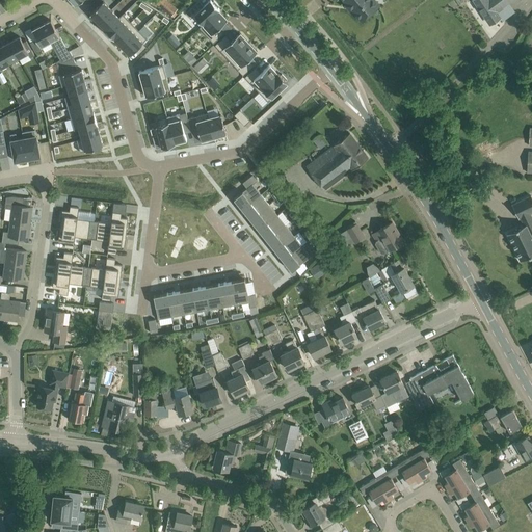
[(153,0),(171,16),(178,8),(166,0),(153,0)]
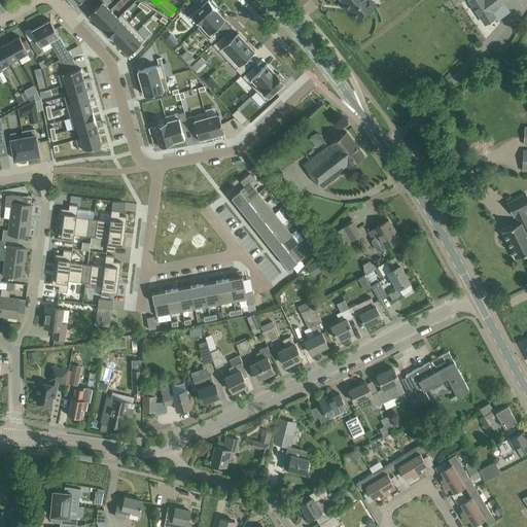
[(195,2),(183,12),(188,19),(192,14),(201,24),(197,27),(198,28),(217,10),(217,9),(216,7),(217,6),(212,0),(210,1),(209,0),(207,0),(202,5),(199,8),(195,3),(195,2)]
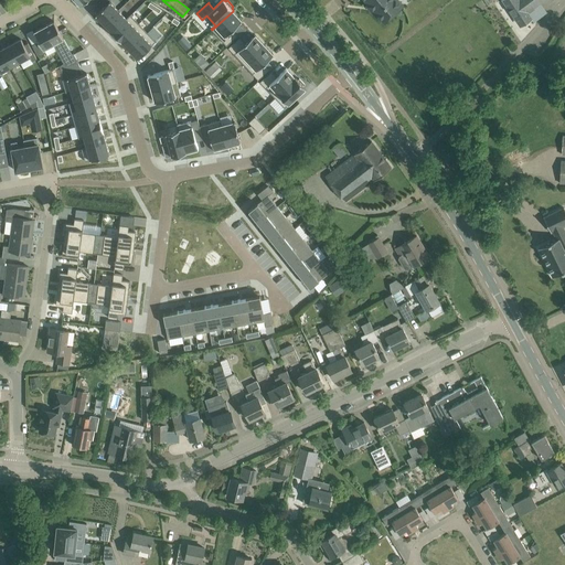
[(364,0),(368,3),(373,10),(384,22),(385,21),(394,13),(403,6),(397,0),(364,0)]
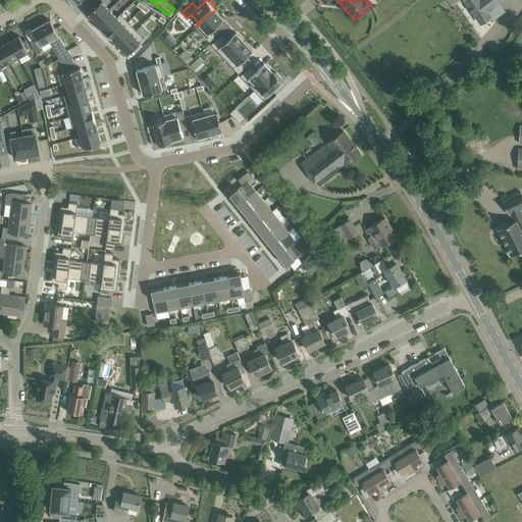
[(483,0),(465,0),(481,23),(490,16),(489,14),(482,5),(485,2),(483,0)]
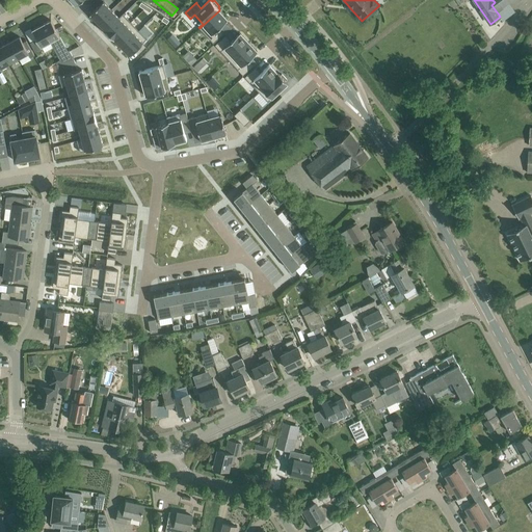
[(521,0),(493,0),(495,2),(496,3),(491,5),(499,15),(521,0)]
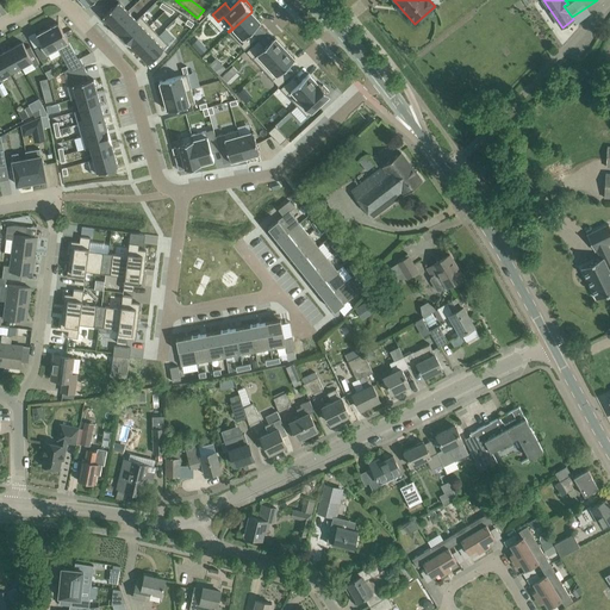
[(118,1),(103,16),(112,25),(128,10),(118,1)]
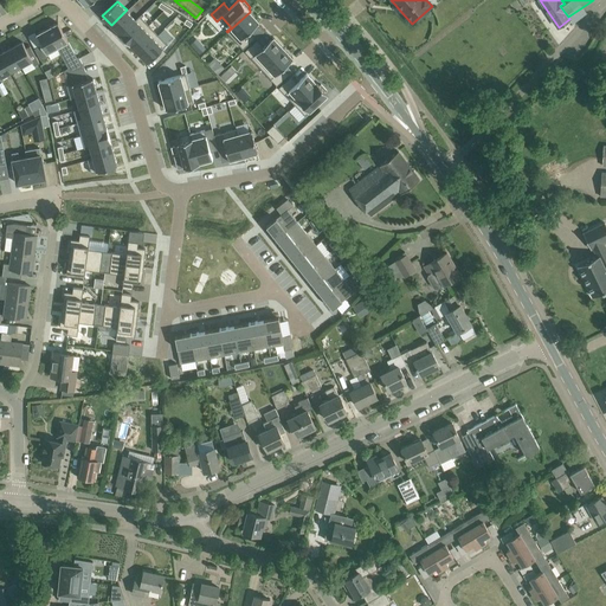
[(127,10),(111,25),(120,34),(135,19),(127,10)]
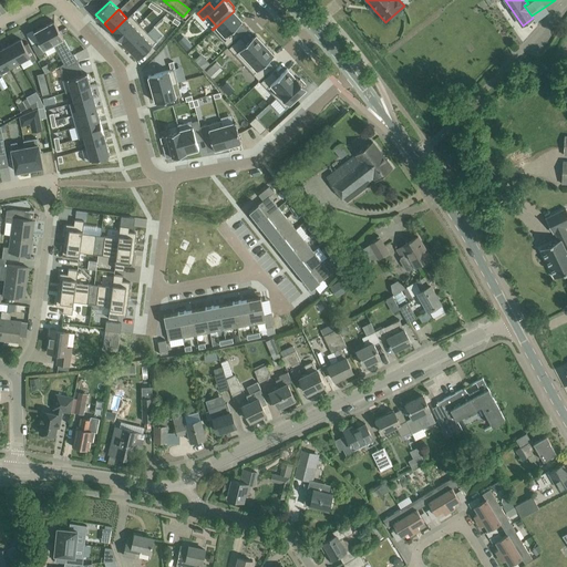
[(234,11),(213,30),(227,45),(238,35),(234,29),(236,27),(243,21),(234,11)]
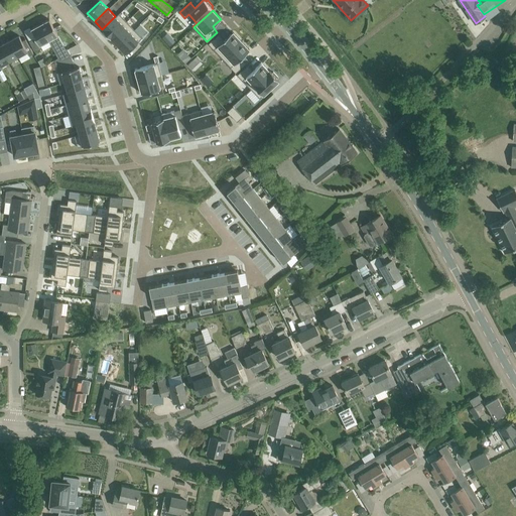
[(102,29),(111,37),(127,21),(119,13),(115,16),(102,29)]
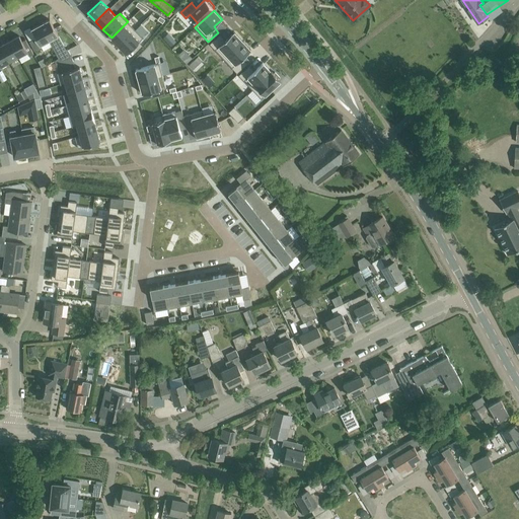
[(50,19),(41,24),(50,41),(53,46),(53,48),(59,44),(56,38),(59,35),(50,19)]
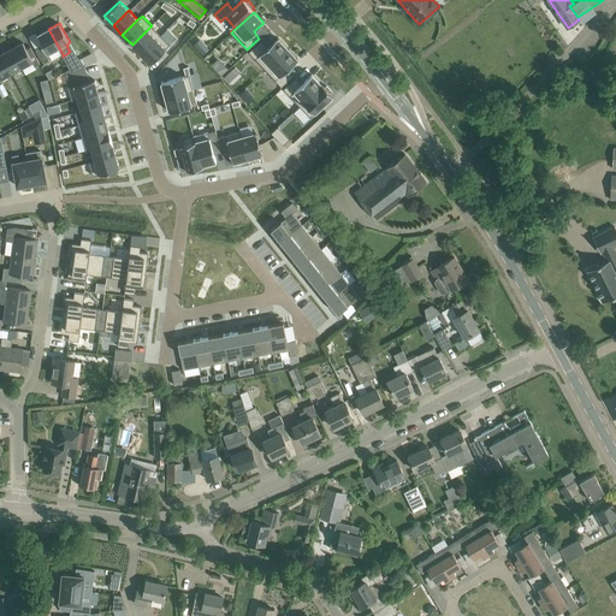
[(152,25),(132,45),(141,54),(161,35),(152,25)]
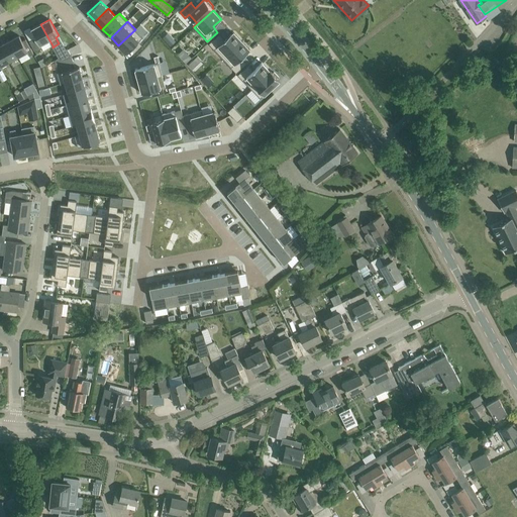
[(35,37),(29,41),(35,52),(42,47),(40,44),(49,40),(40,24),(31,29),(35,37)]
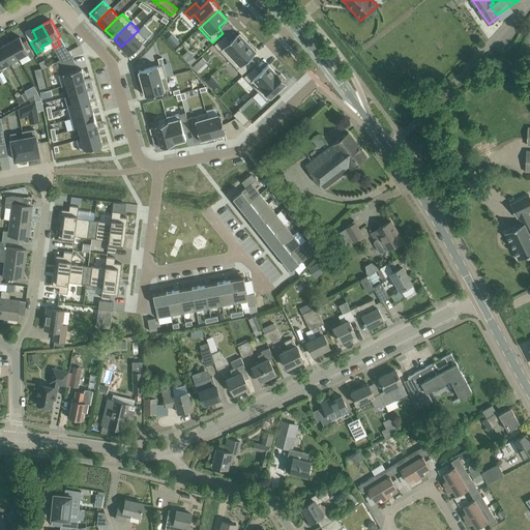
[(139,30),(121,47),(129,55),(146,38),(139,30)]
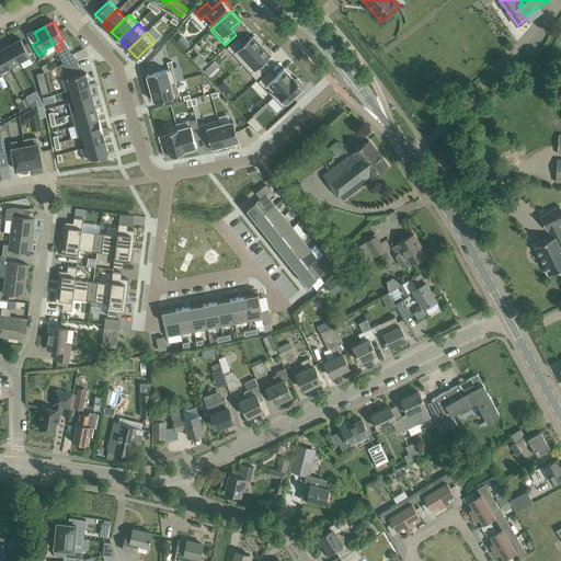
[(238,36),(227,47),(241,64),(262,44),(252,34),(247,39),(243,43),(238,36)]
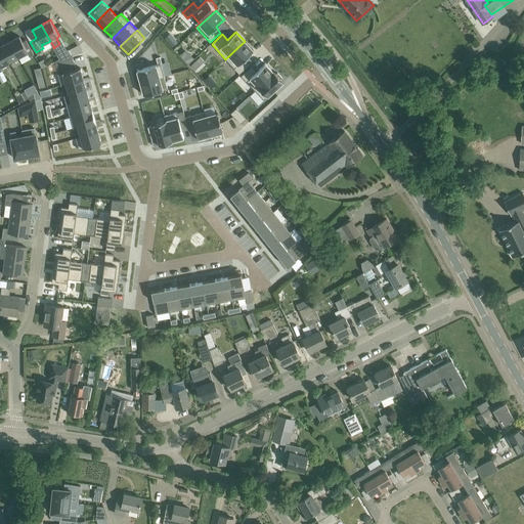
[(19,36),(10,41),(18,56),(28,52),(30,56),(34,54),(26,40),(23,41),(19,36)]
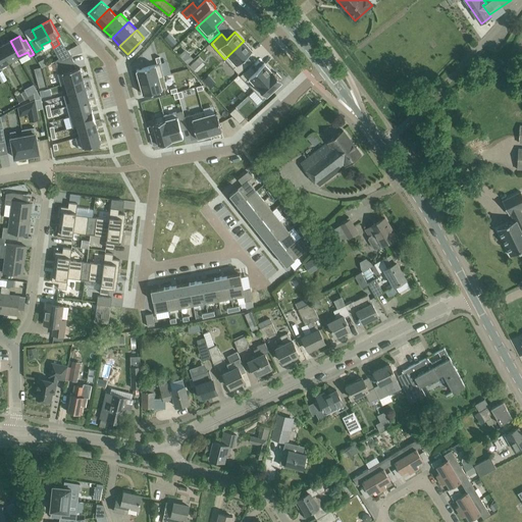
[(10,41),(1,46),(9,61),(18,56),(10,41)]
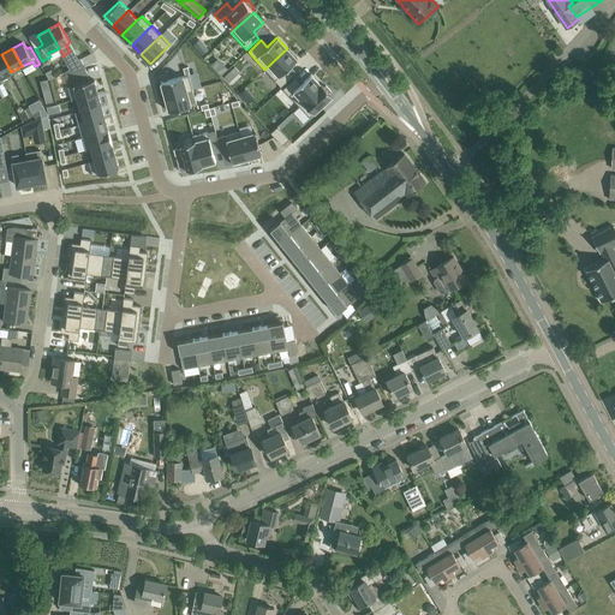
[(287,48),(264,70),(281,87),(293,76),(293,75),(287,69),(291,66),(298,59),(287,48)]
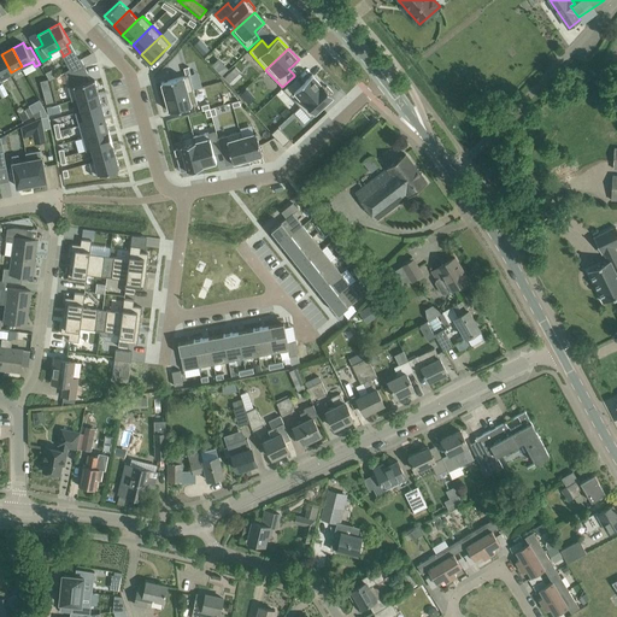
[(1,54),(0,54),(0,77),(0,78),(11,72),(1,54)]
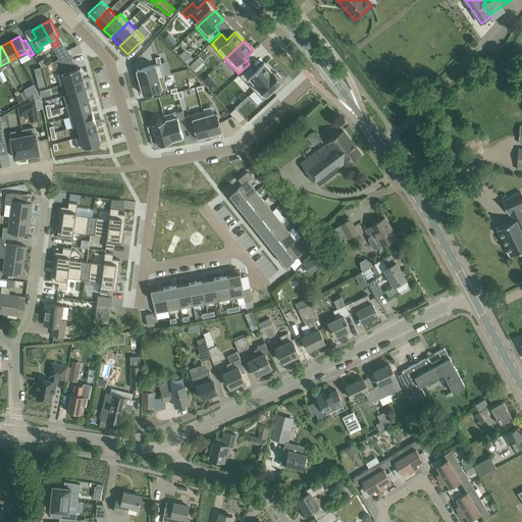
[(67,48),(57,54),(61,61),(72,57),(67,48)]
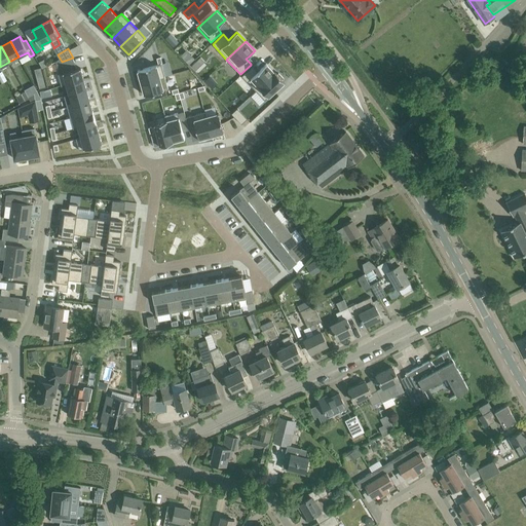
[(62,62),(60,59),(55,61),(59,70),(75,65),(73,58),(62,62)]
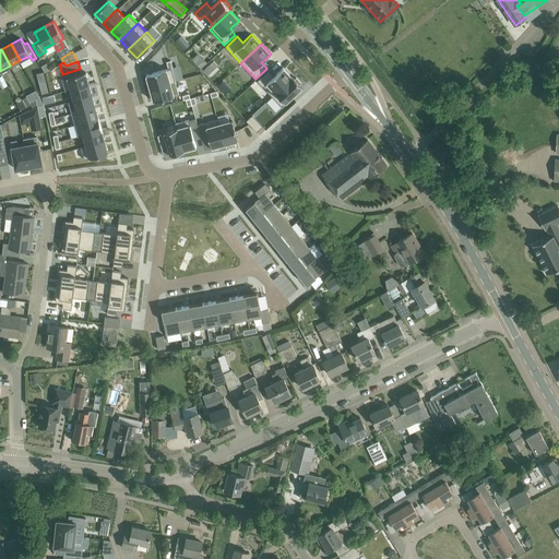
[(47,62),(42,66),(45,73),(51,70),(47,62)]
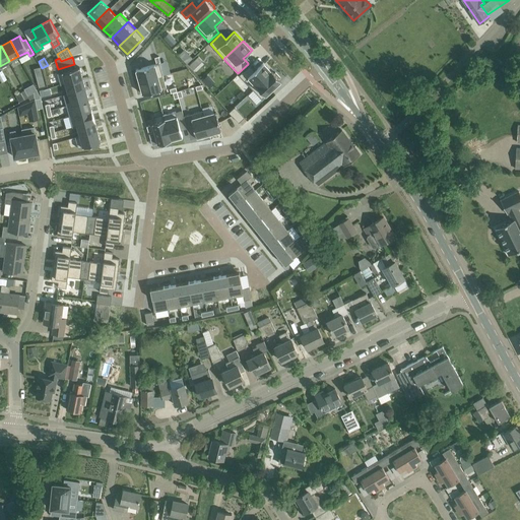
[(159,63),(136,69),(139,81),(163,75),(159,63)]
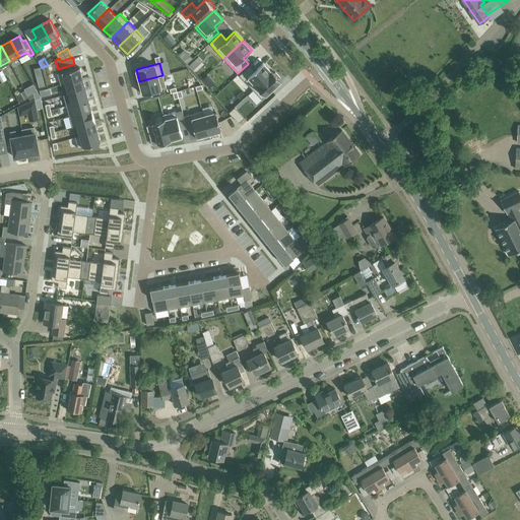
[(250,65),(240,75),(253,89),(272,72),(263,63),(257,68),(255,70),(250,65)]
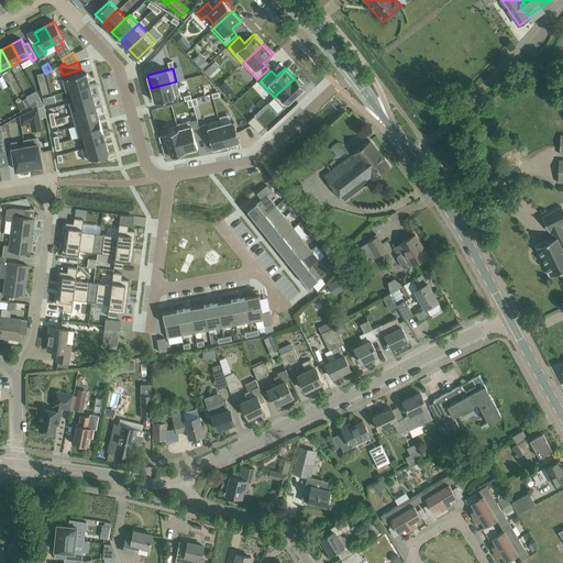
[(44,72),(36,74),(42,94),(50,92),(44,72)]
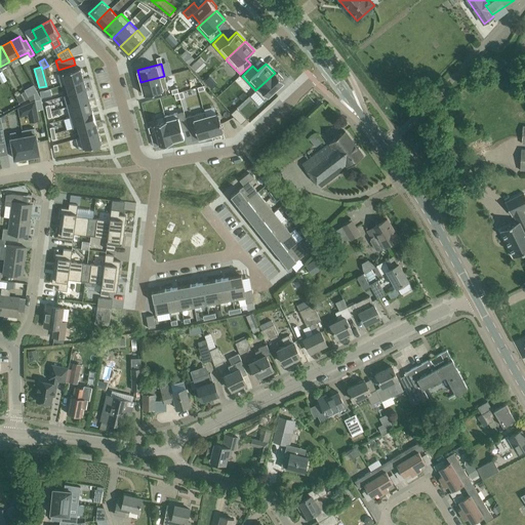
[(63,72),(58,74),(62,85),(66,84),(84,79),(80,68),(63,72)]
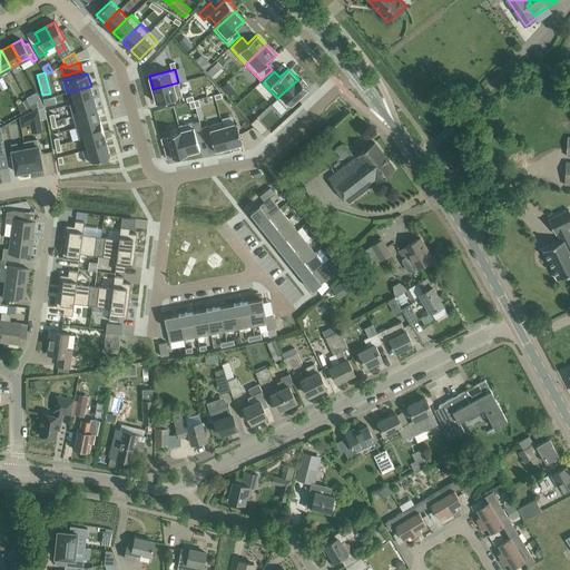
[(298,79),(277,98),(277,99),(287,109),(308,88),(306,86),(308,85),(302,78),(301,80),(300,78),(298,79)]
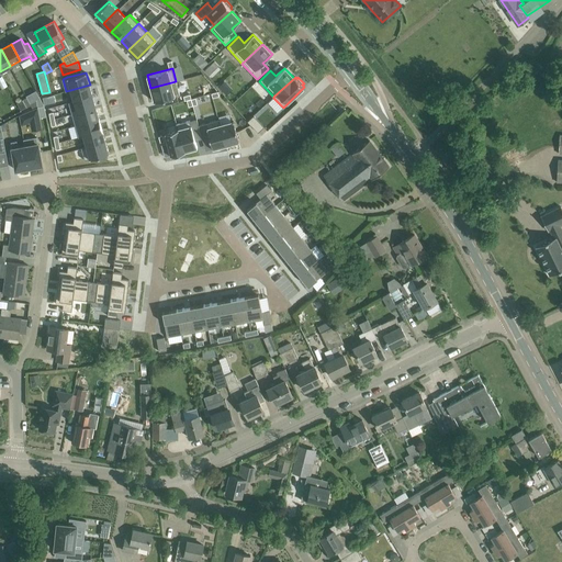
[(176,81),(150,88),(155,101),(177,96),(180,94),(176,81)]
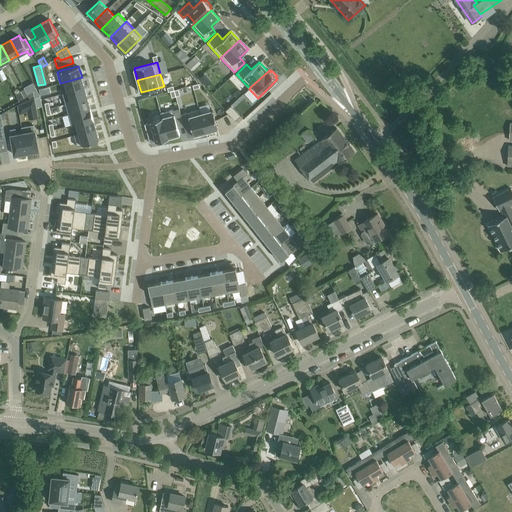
[(67,91),(62,92),(63,93),(85,87),(82,77),(64,82),(67,91)]
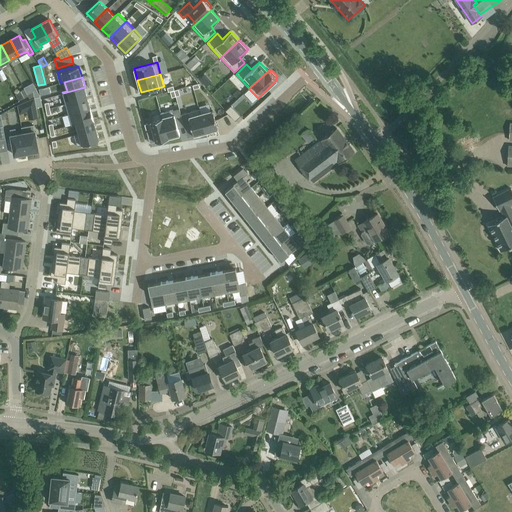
[(85,87),(63,93),(65,104),(87,98),(85,87)]
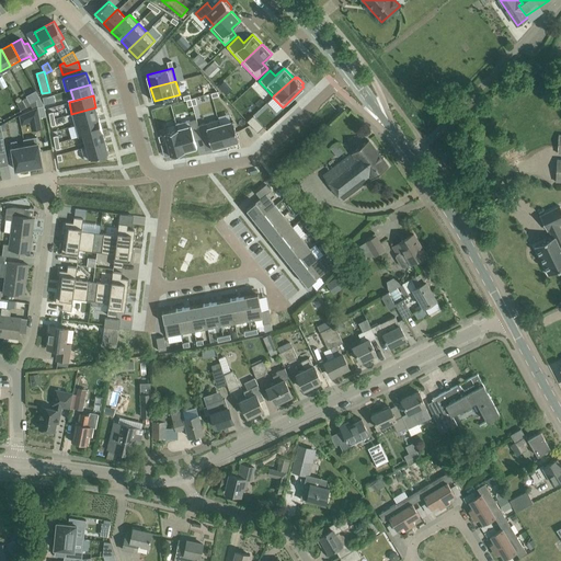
[(21,125),(39,116),(37,106),(19,115),(21,125)]
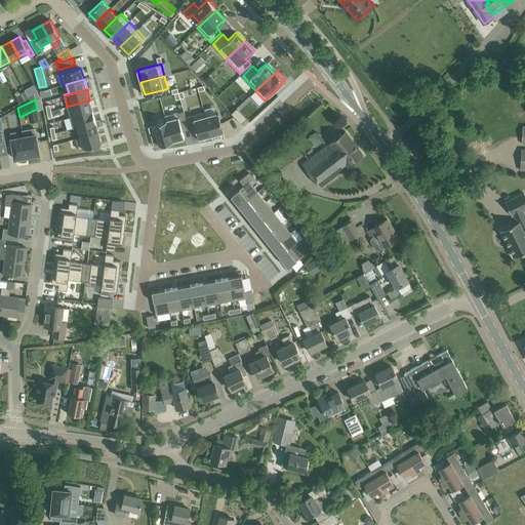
[(89,101),(67,107),(70,117),(92,111),(89,101)]
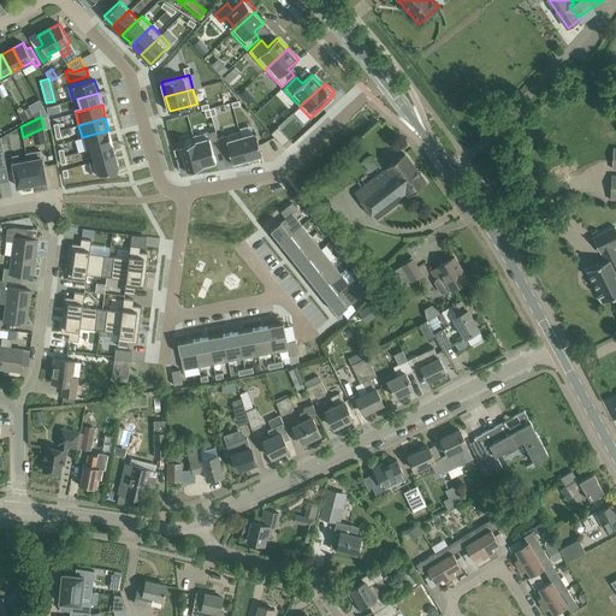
[(278,126),(271,132),(283,146),(290,140),(278,126)]
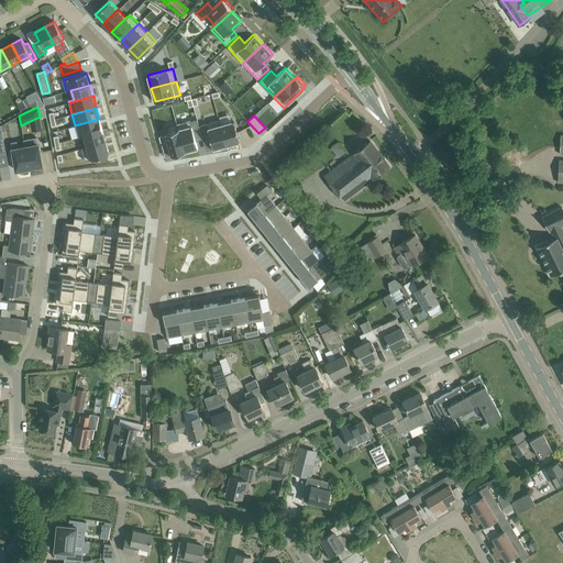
[(99,119),(75,125),(78,136),(78,138),(84,136),(102,131),(99,119)]
